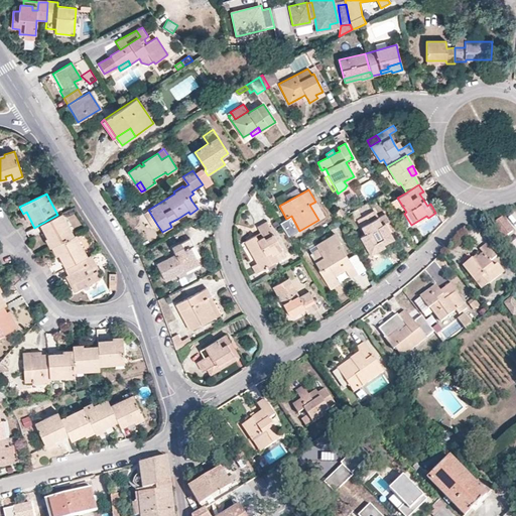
[(382,194),(376,198),(380,205),(386,201),(382,194)]
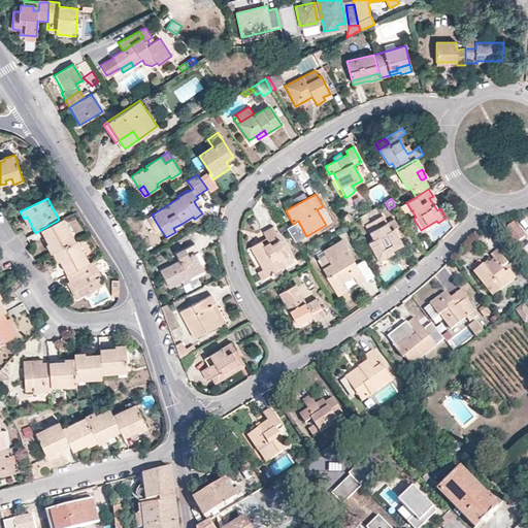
[(454,201),(450,203),(454,209),(458,206),(454,201)]
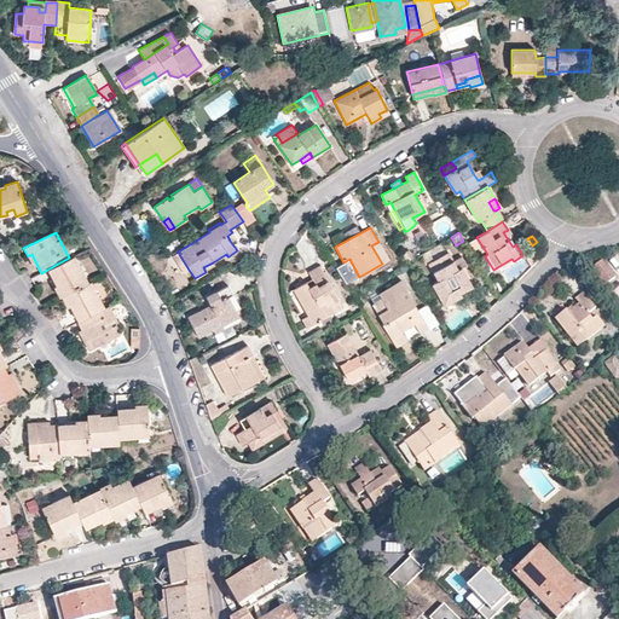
[(69,258),(73,256),(63,237),(59,239),(69,258)]
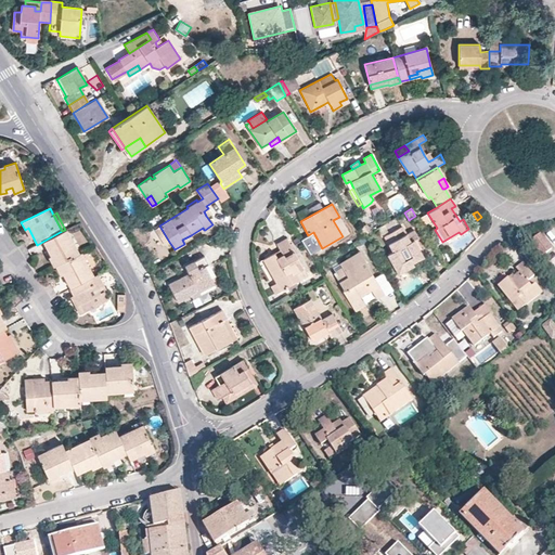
[(169,242),(159,226),(153,230),(164,246),(169,242)]
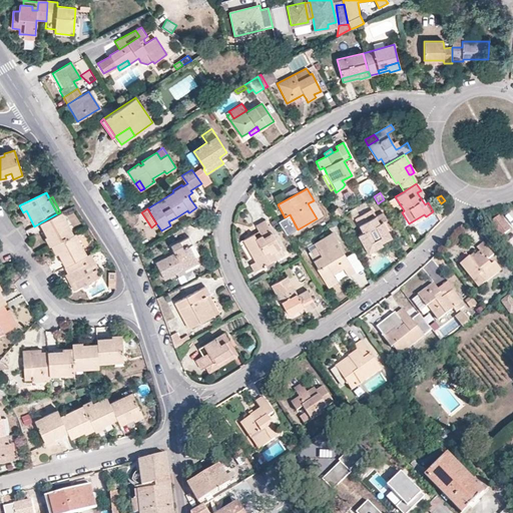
[(357,235),(368,253),(378,248),(383,245),(381,242),(391,237),(381,221),(385,219),(381,212),(374,215),(371,209),(355,218),(362,231),(357,235)]
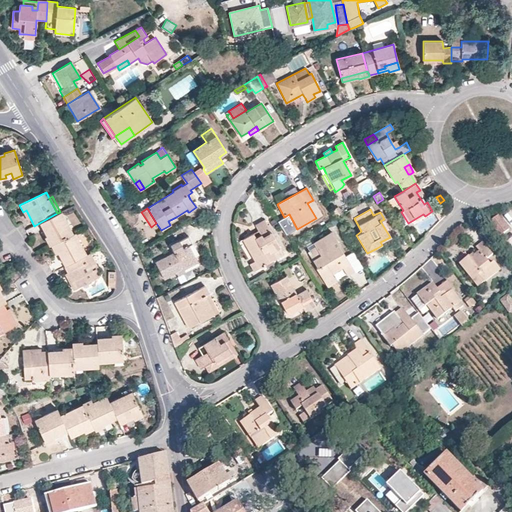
[(28,221),(31,220),(26,210),(23,212),(28,221)]
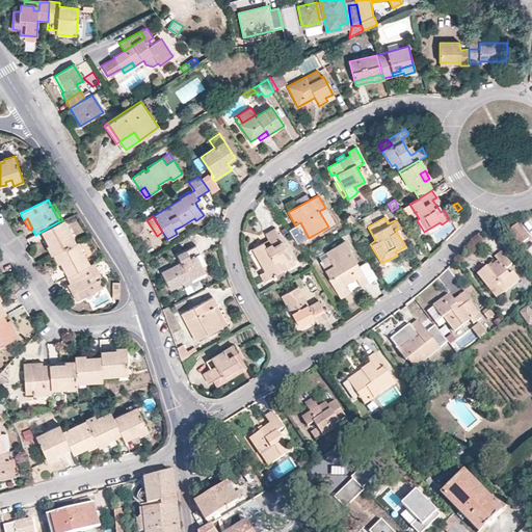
[(72,234),(64,219),(62,220),(59,221),(41,232),(45,239),(48,238),(51,243),(48,245),(47,246),(52,256),(53,255),(73,244),(69,236),(72,234)]
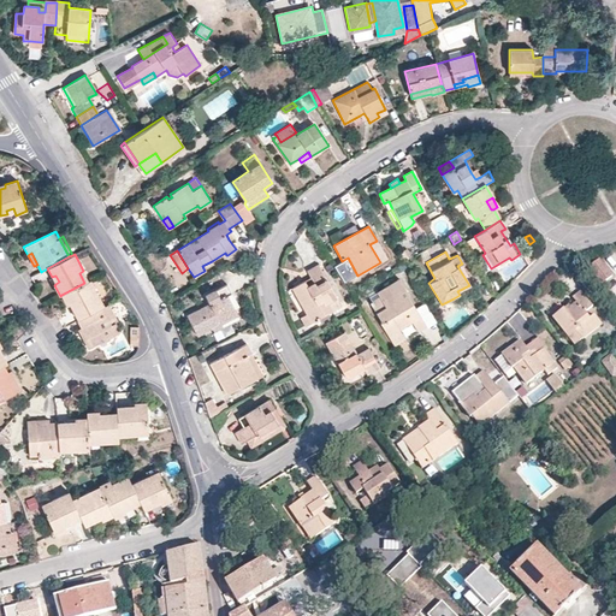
[(523,259),(528,266),(533,261),(529,254),(523,259)]
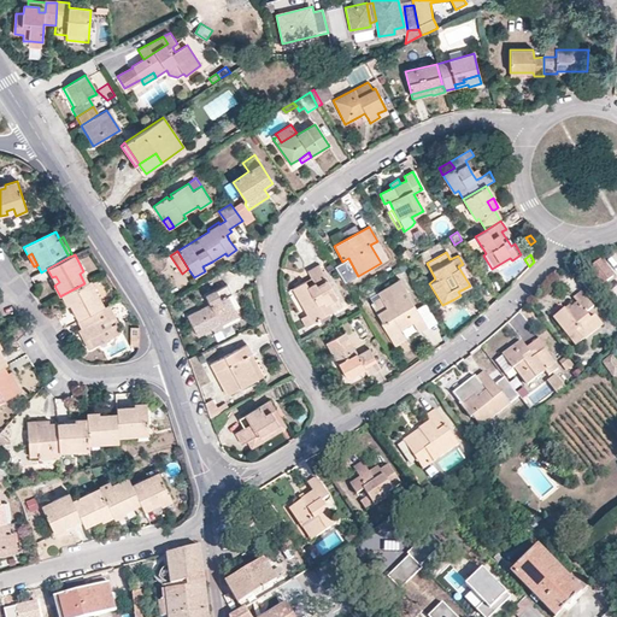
[(492,269),(483,256),(480,257),(488,270),(492,269)]
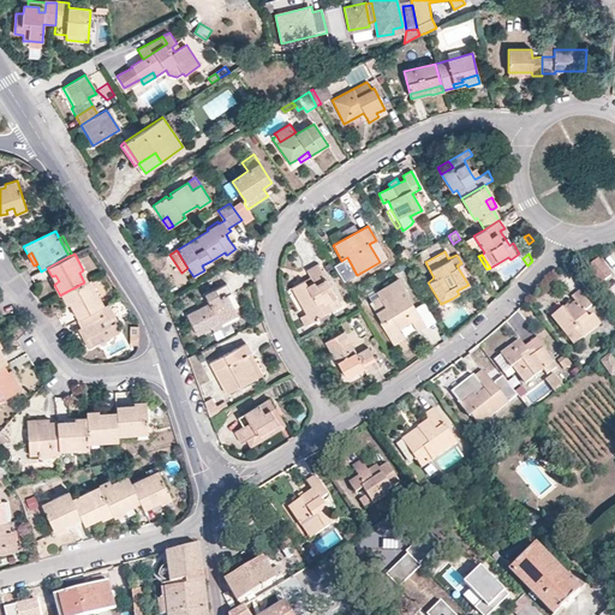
[(597,260),(587,268),(602,285),(610,276),(597,260)]
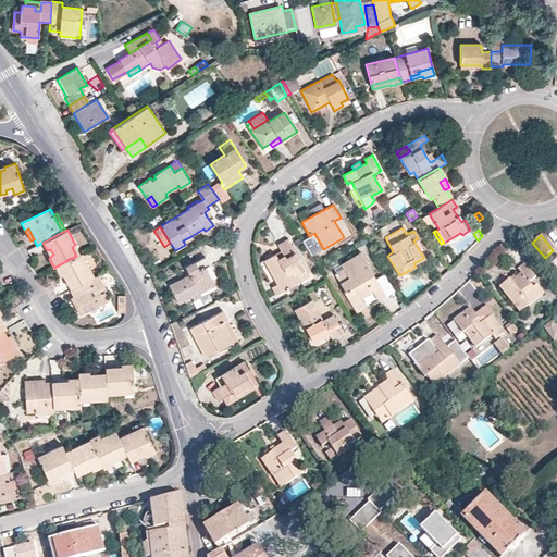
[(279,246),(283,255),(285,258),(280,260),(277,258),(275,255),(265,261),(277,284),(282,292),(309,276),(287,240),(279,246)]
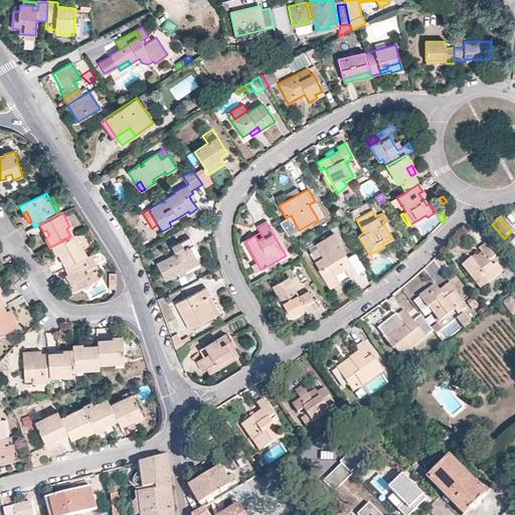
[(74,234),(69,226),(66,228),(70,236),(72,235),(74,234)]
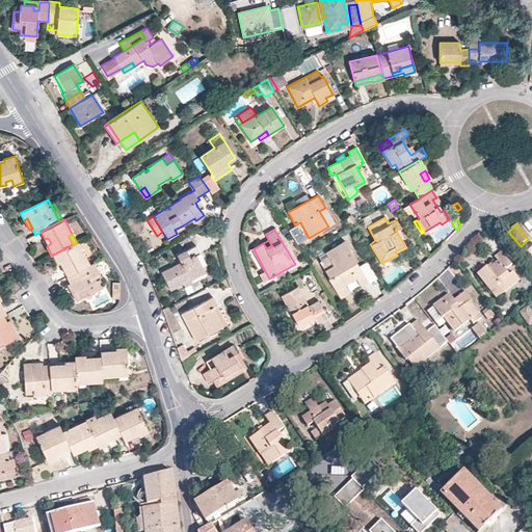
[(325,254),(327,257),(334,266),(325,271),(329,277),(328,278),(338,293),(347,288),(345,285),(343,282),(346,280),(348,283),(355,278),(360,287),(368,281),(352,255),(353,255),(345,241),(325,254)]
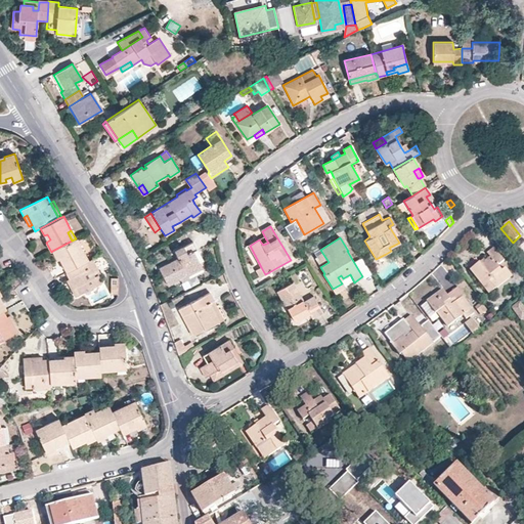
[(67,272),(89,260),(81,246),(78,248),(74,239),(72,241),(52,251),(57,260),(59,259),(61,258),(64,263),(61,264),(67,272)]
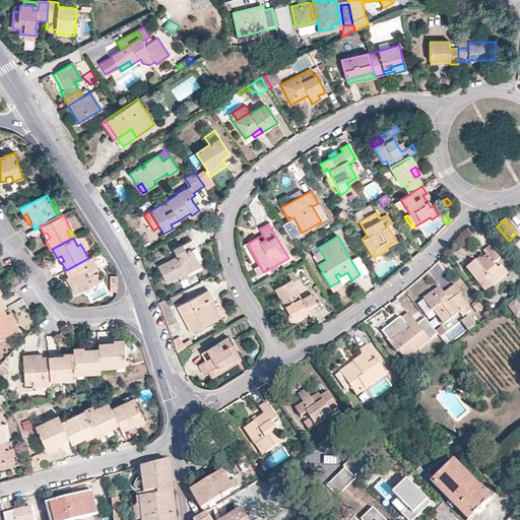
[(167,282),(179,276),(187,272),(201,265),(192,249),(195,248),(191,241),(173,250),(176,256),(158,265),(167,282)]
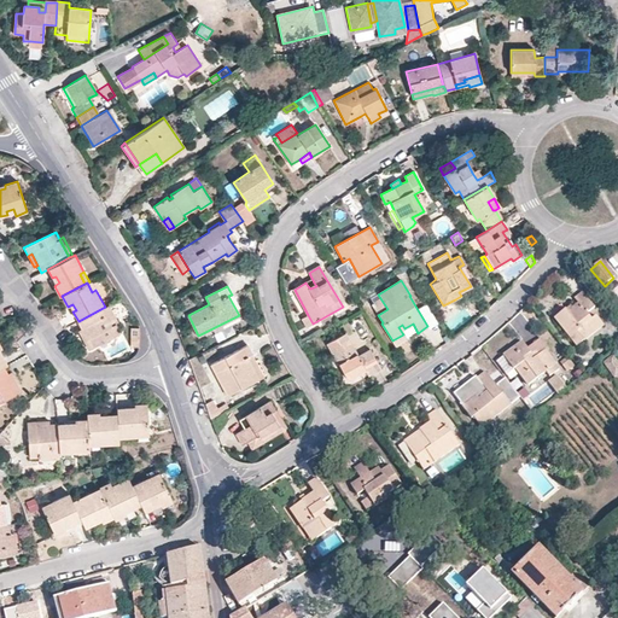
[(554,318),(570,337),(576,332),(582,340),(602,325),(595,315),(590,319),(587,313),(594,307),(582,292),(575,298),(578,303),(571,308),(567,312),(565,309),(554,318)]
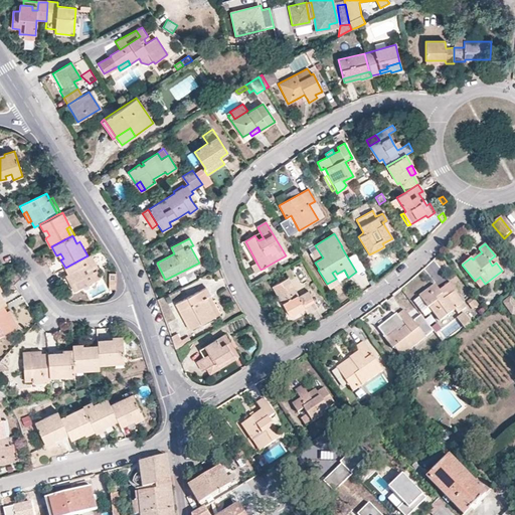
[(317,248),(309,253),(315,263),(323,258),(317,248)]
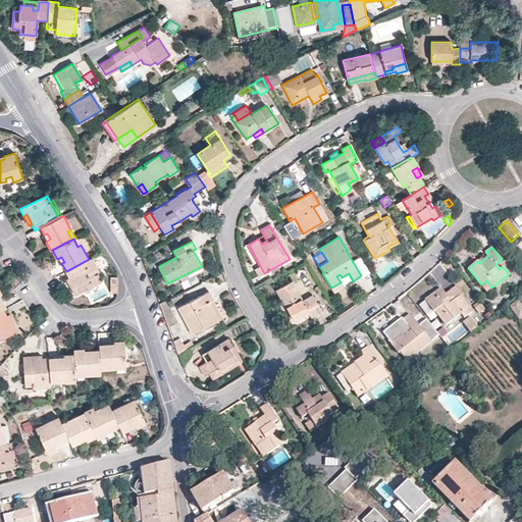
[(384,253),(374,258),(376,263),(387,257),(384,253)]
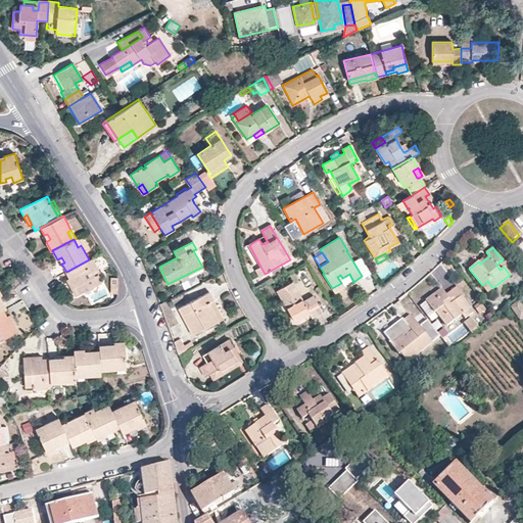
[(101,274),(92,257),(89,259),(98,276),(101,274)]
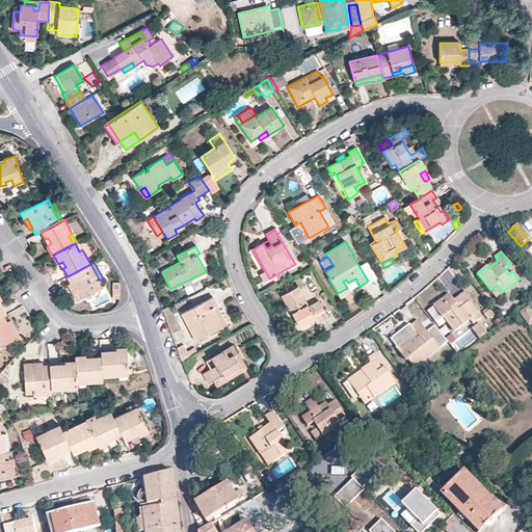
[(100,281),(90,264),(68,276),(65,276),(70,283),(75,293),(72,294),(76,301),(103,286),(100,281)]
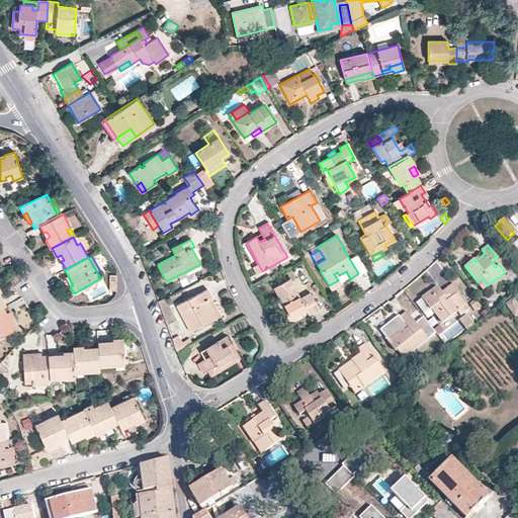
[(256,275),(262,271),(258,264),(252,268),(256,275)]
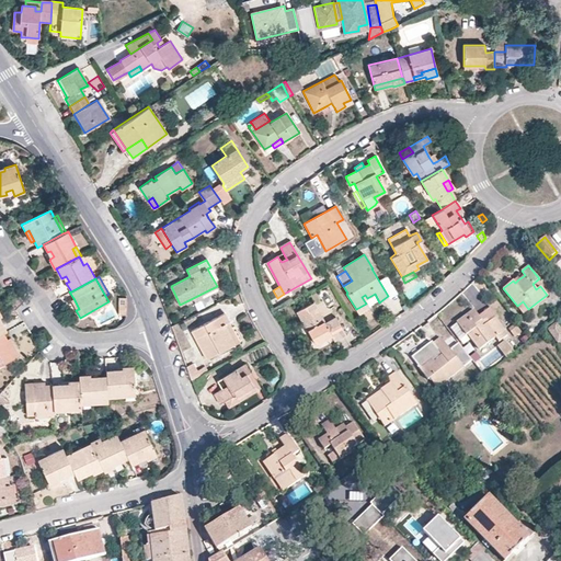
[(70,300),(76,310),(79,309),(73,298),(70,300)]
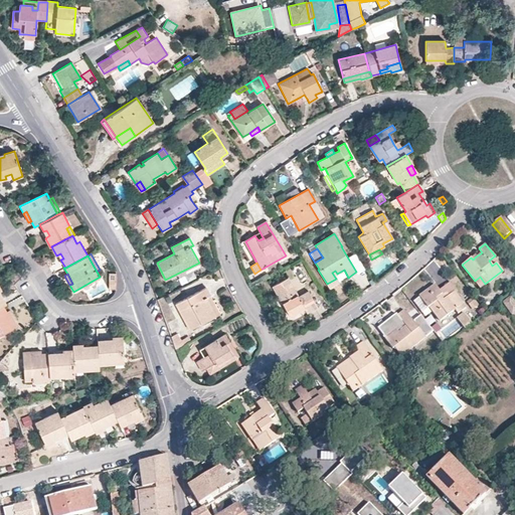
[(480,277),(475,281),(480,288),(485,284),(480,277)]
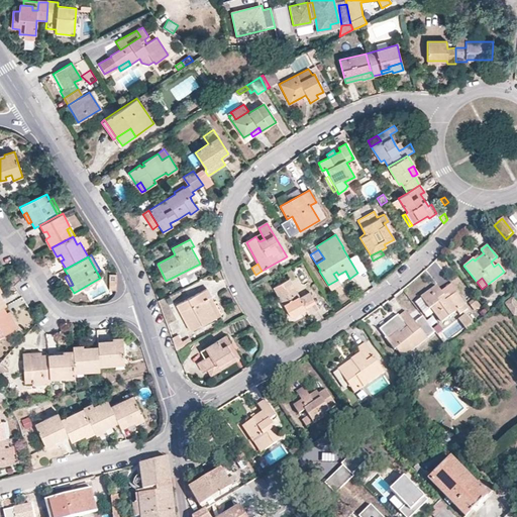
[(275,288),(282,301),(284,304),(291,317),(306,310),(308,314),(318,308),(309,293),(300,297),(289,279),(275,288)]
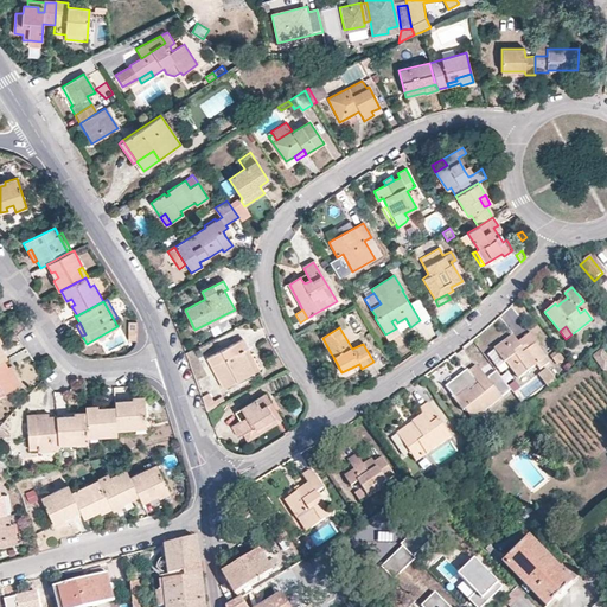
[(396,328),(385,334),(388,340),(400,333),(396,328)]
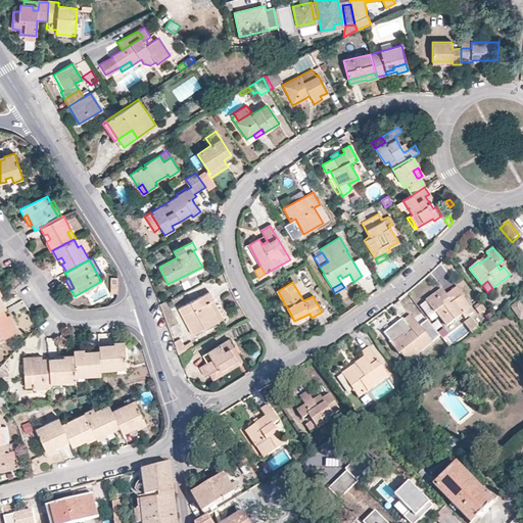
[(457,286),(445,294),(448,298),(446,299),(449,303),(461,295),(463,294),(457,286)]
